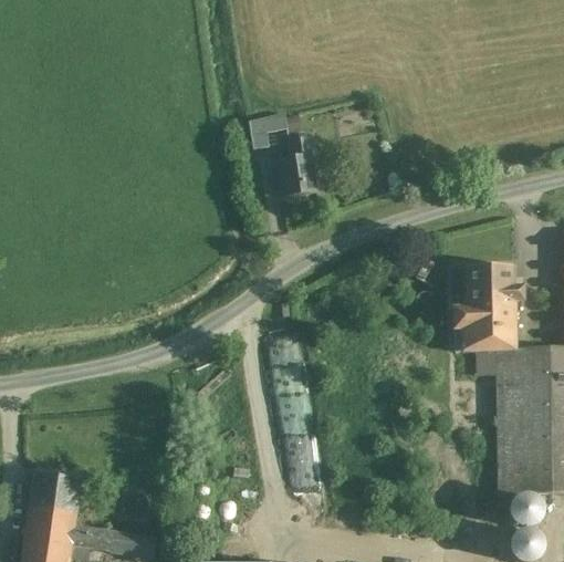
[(285,113),(264,117),(267,133),(288,128),(285,113)]
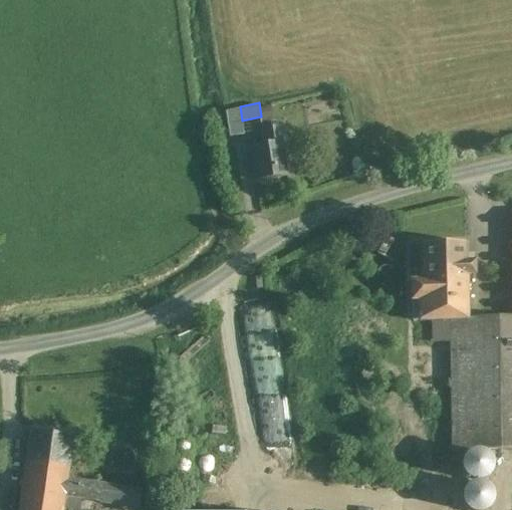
[(240,106),(226,109),(230,135),(244,132),(242,120),(240,106)]
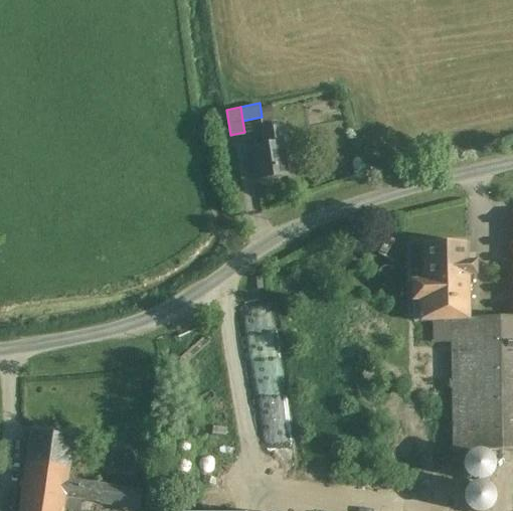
[(285,124),(262,128),(265,144),(252,146),(258,178),(289,174),(285,149),(289,148),(285,124)]
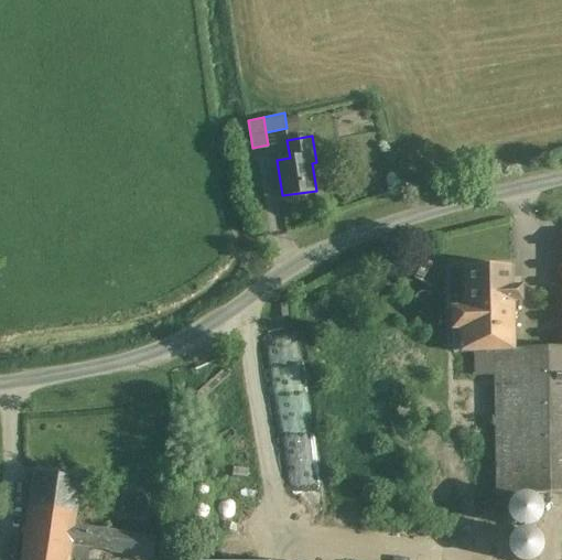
[(515,264),(463,265),(463,304),(452,305),(453,327),(461,327),(462,350),(476,348),(512,348),(514,348),(515,299),(522,299),(522,282),(515,283),(515,264)]
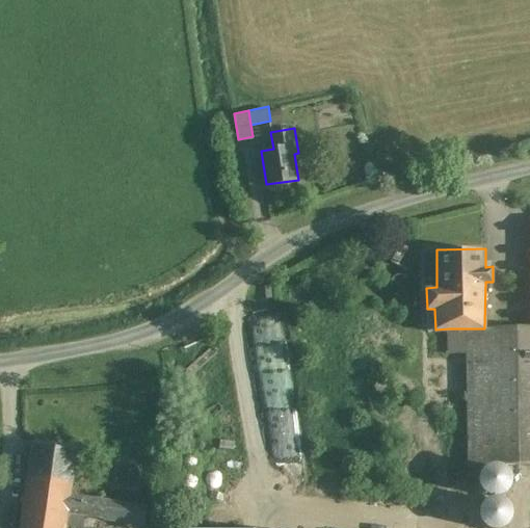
[(529,326),(484,328),(483,328),(449,328),(449,351),(467,351),(469,464),(484,463),(486,463),(504,463),(529,462),(529,326)]
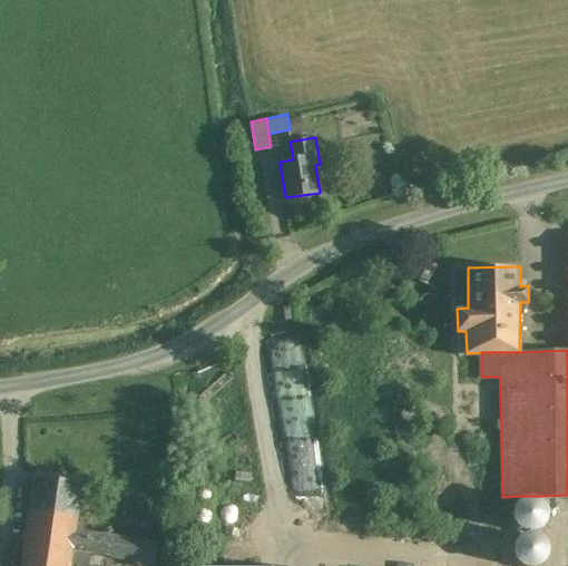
[(84,481),(35,474),(29,510),(78,518),(84,481)]
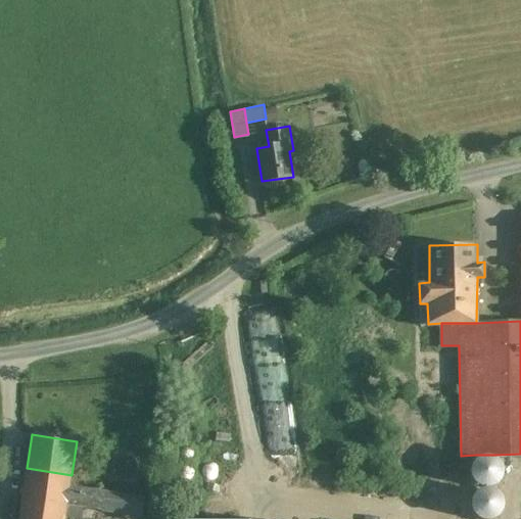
[(478,455),(476,455),(476,518),(496,518),(495,455),(478,455)]
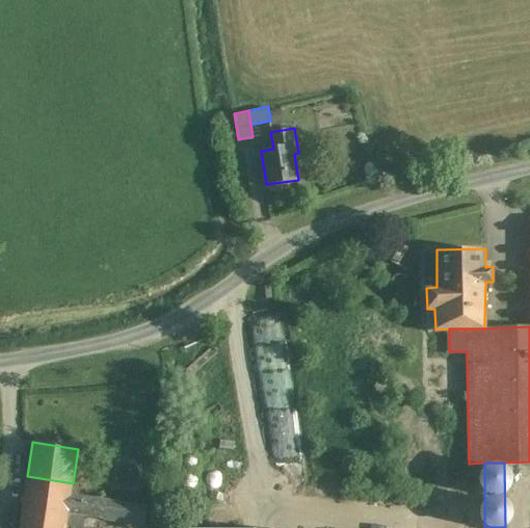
[(73,483),(27,476),(19,527),(65,527),(67,523),(70,509),(73,487),(73,483)]
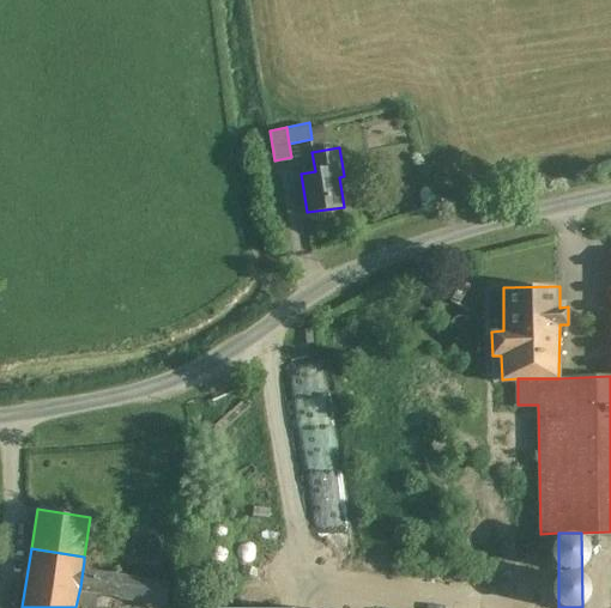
[(170,578),(90,566),(90,561),(84,561),(80,587),(100,589),(119,593),(119,594),(167,601),(170,578)]
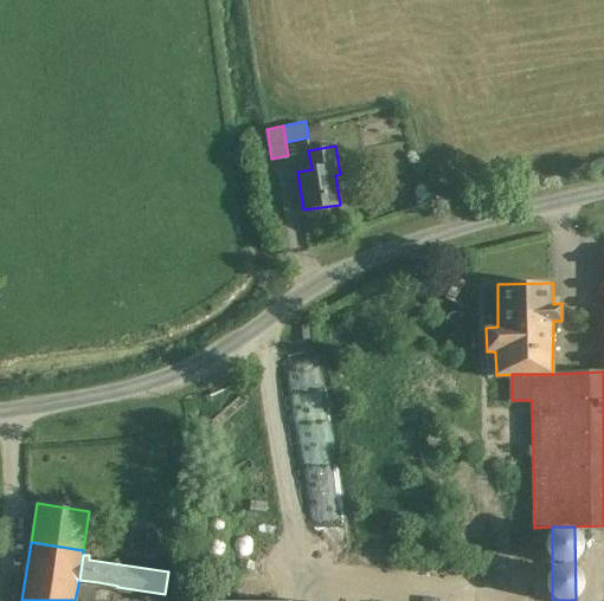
[(98,582),(79,580),(76,595),(96,598),(98,582)]
